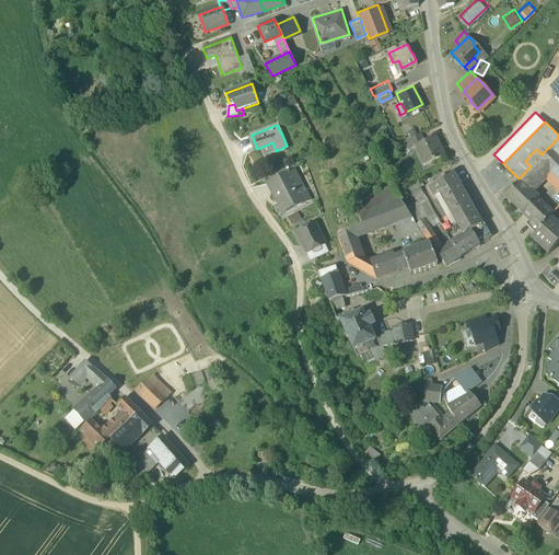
[(419,130),(406,136),(410,145),(414,142),(422,138),(419,130)]
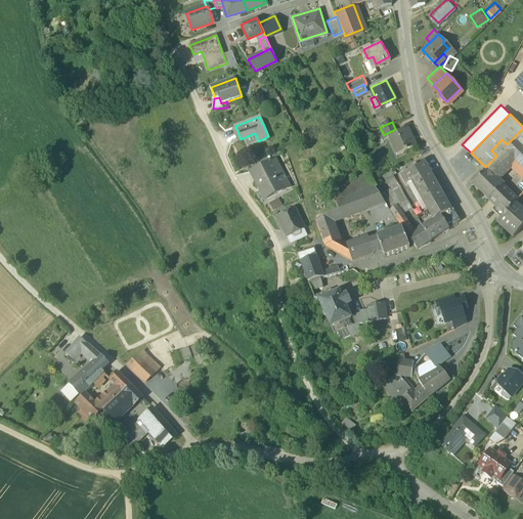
[(395,129),(387,133),(396,152),(413,142),(405,124),(395,129)]
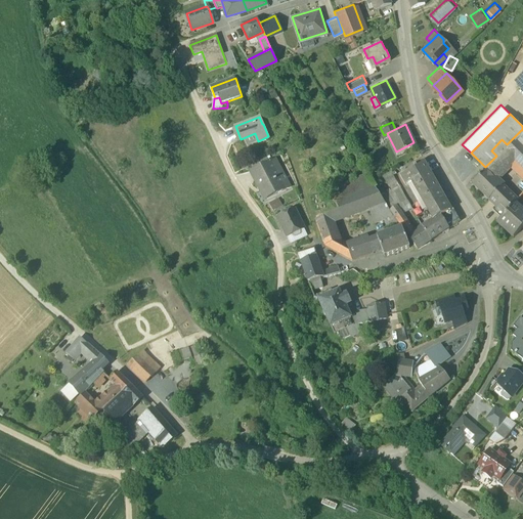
[(522,129),(522,130),(522,129),(507,144),(502,139),(491,150),(496,156),(485,167),(494,177),(513,158),(522,167),(522,129)]
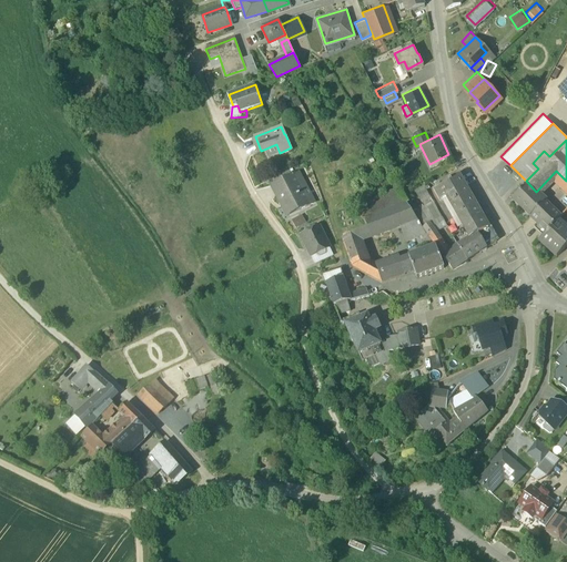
[(488,225),(478,207),(475,202),(469,192),(468,192),(466,186),(467,186),(458,171),(438,182),(437,182),(434,183),(434,184),(432,186),(438,197),(445,193),(468,235),(477,231),(488,225)]
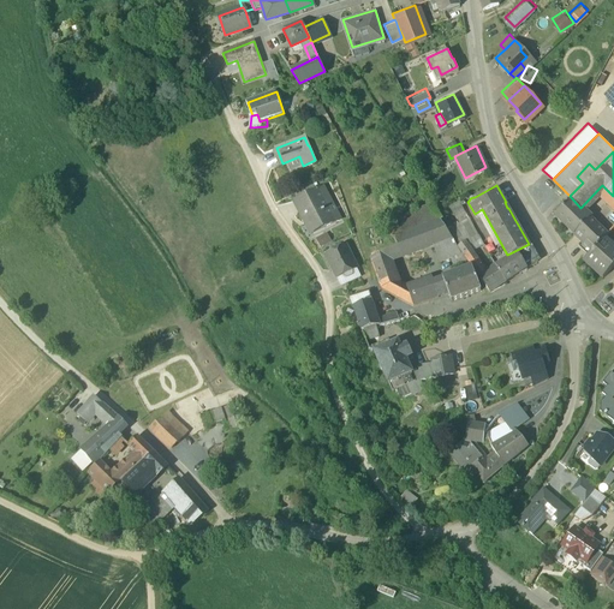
[(333,220),(317,189),(293,201),(299,210),(302,209),(313,231),(333,220)]
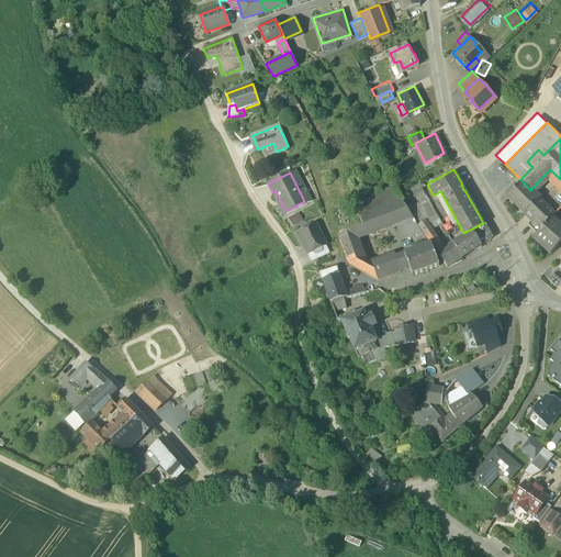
[(530,190),(520,179),(506,195),(529,216),(542,202),(530,190)]
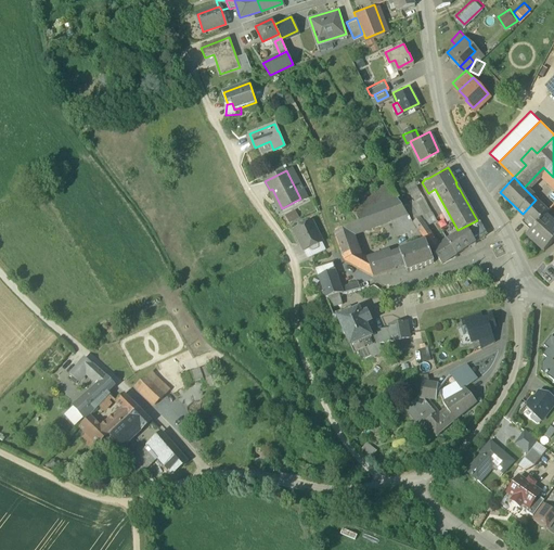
[(419,189),(413,179),(406,183),(411,193),(419,189)]
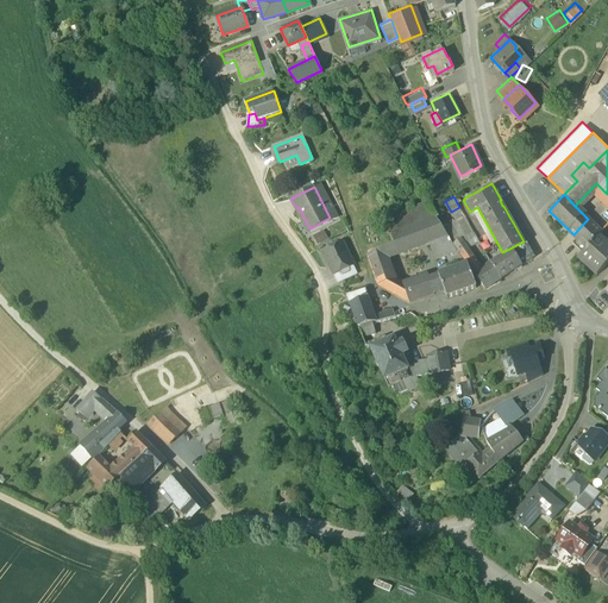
[(427,198),(420,200),(427,218),(434,215),(437,213),(431,205),(427,198)]
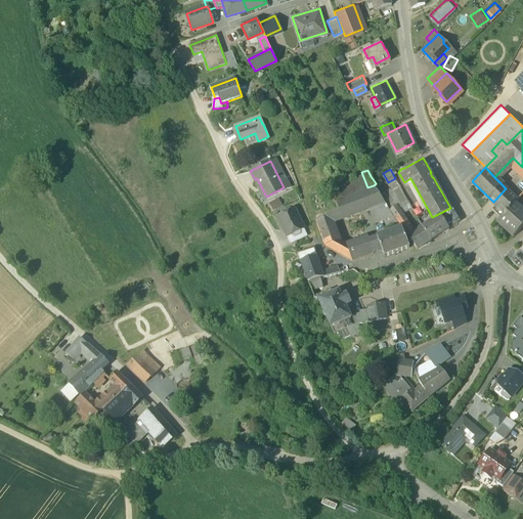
[(522,189),(522,170),(506,188),(493,202),(503,211),(513,201),(522,189)]
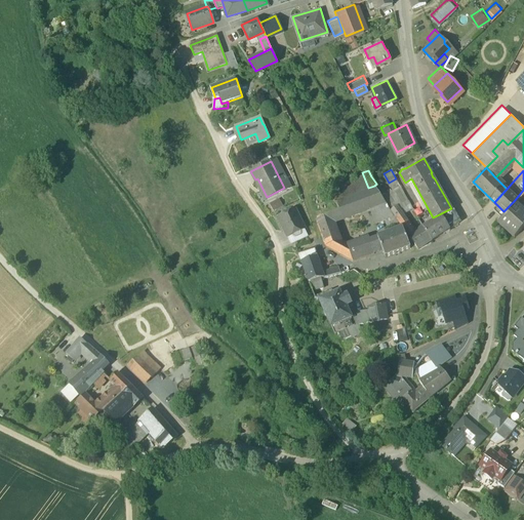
[(362,172),(327,187),(334,201),(335,200),(368,188),(362,172)]
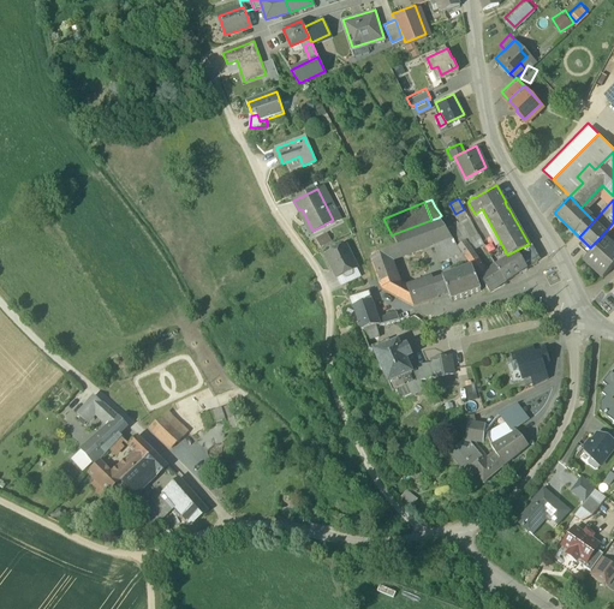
[(449,224),(443,214),(441,215),(439,218),(445,226),(449,224)]
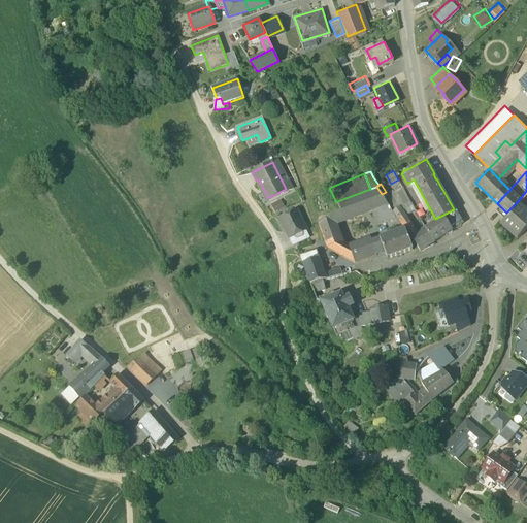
[(386,192),(382,194),(386,200),(391,208),(392,207),(398,204),(400,207),(403,211),(413,206),(400,184),(393,188),(386,192)]
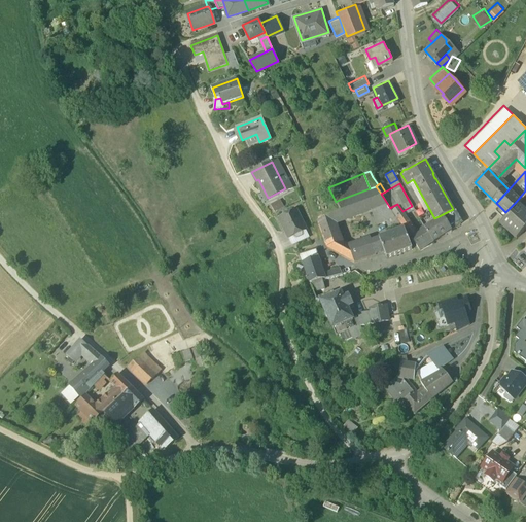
[(370,188),(337,201),(340,209),(343,216),(371,205),(385,200),(381,194),(376,186),(370,188)]
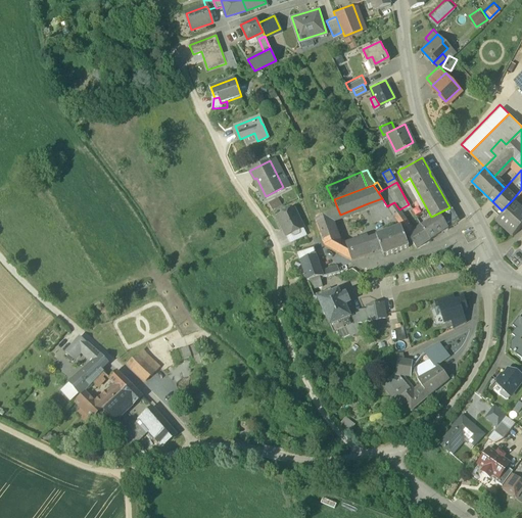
[(382,198),(368,203),(374,219),(391,212),(387,206),(382,198)]
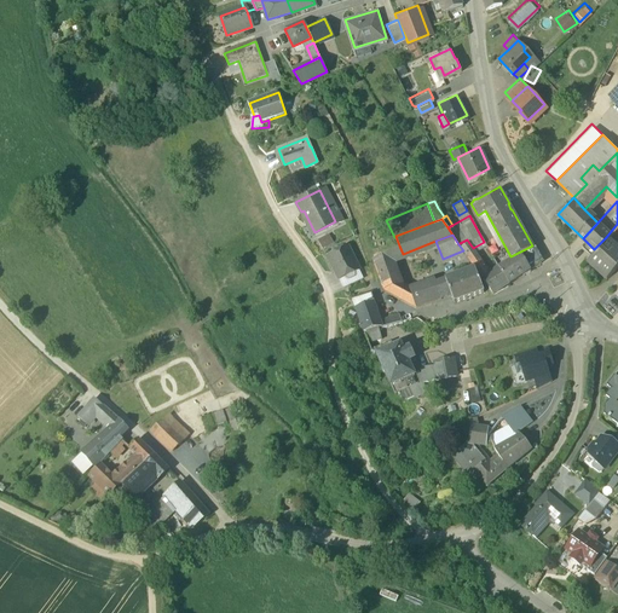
[(594,249),(589,256),(599,266),(596,269),(605,277),(617,264),(616,262),(617,260),(617,248),(617,247),(612,242),(606,237),(594,249)]
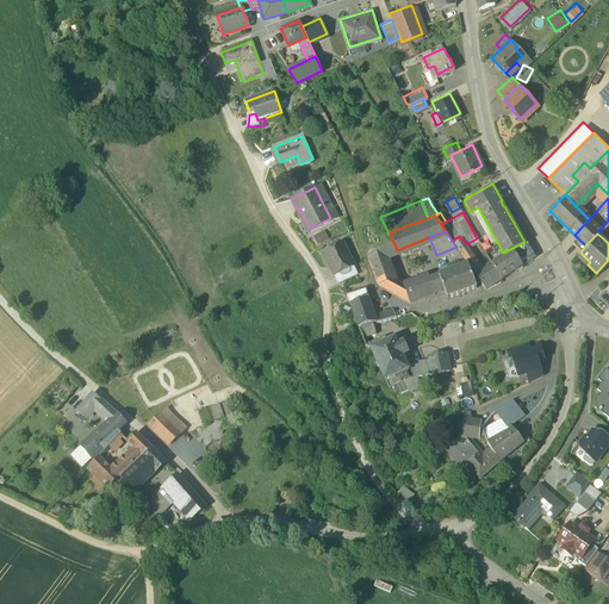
[(460,236),(453,240),(465,257),(472,253),(466,244),(463,240),(460,236)]
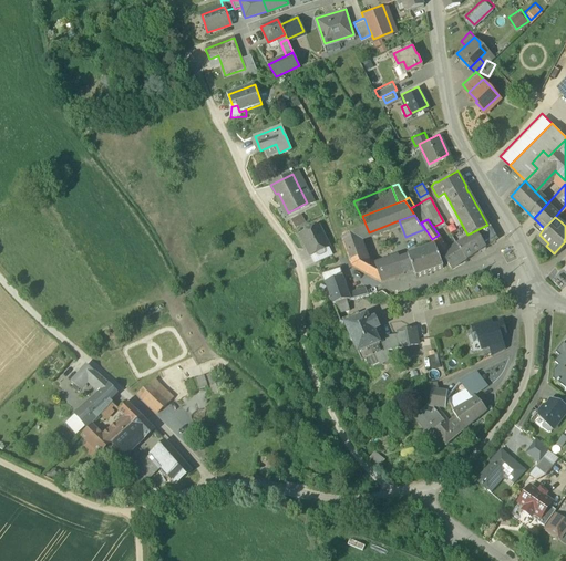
[(366,225),(356,228),(358,236),(369,232),(366,225)]
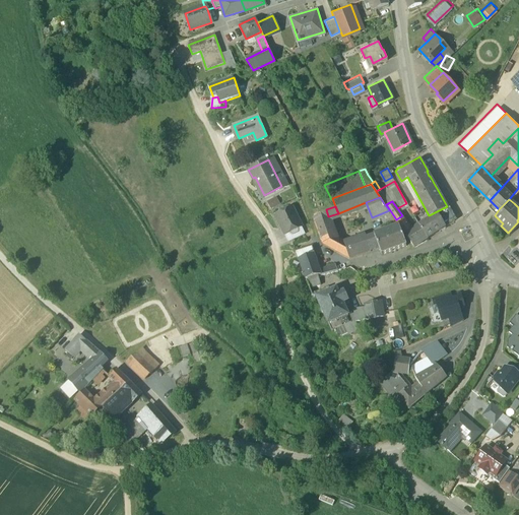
[(447,206),(437,211),(445,224),(454,218),(453,216),(451,214),(451,213),(447,206)]
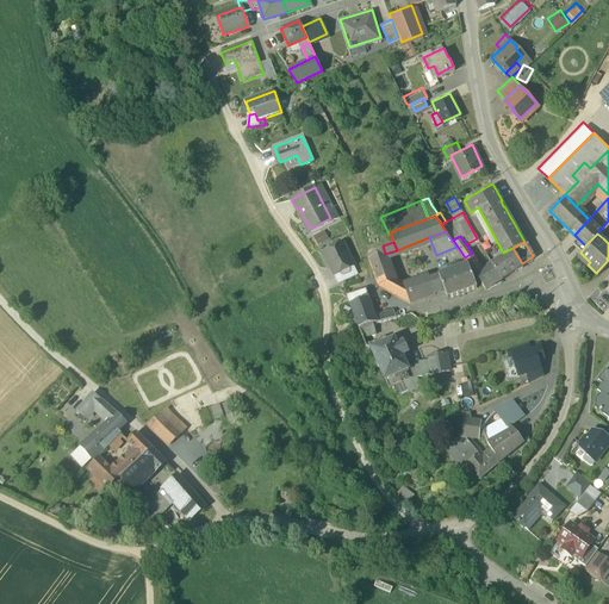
[(342,243),(323,253),(334,274),(339,272),(342,274),(348,271),(348,267),(353,265),(342,243)]
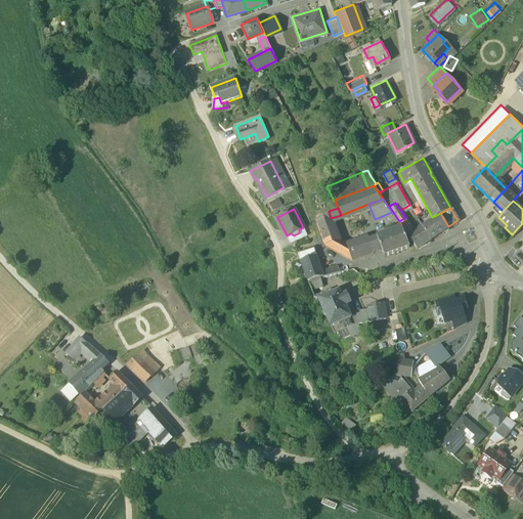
[(366,235),(346,243),(339,239),(331,218),(329,211),(315,218),(324,244),(351,258),(372,250),(367,238),(366,235)]
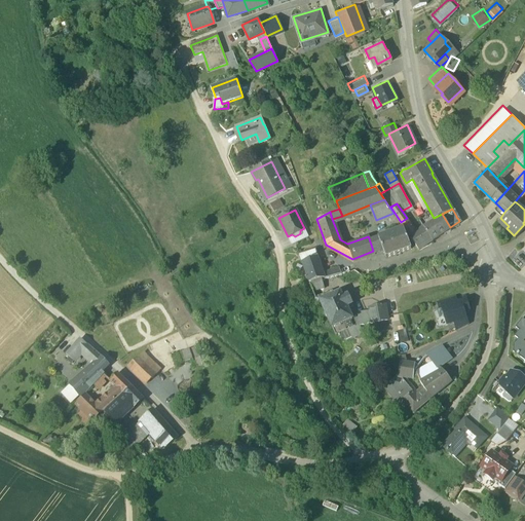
[(434,218),(422,225),(423,226),(432,238),(450,227),(442,214),(434,218)]
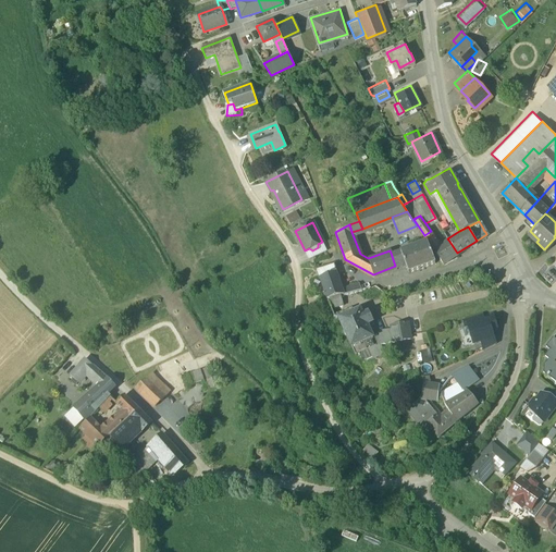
[(431,231),(424,235),(443,261),(457,253),(448,240),(441,244),(431,231)]
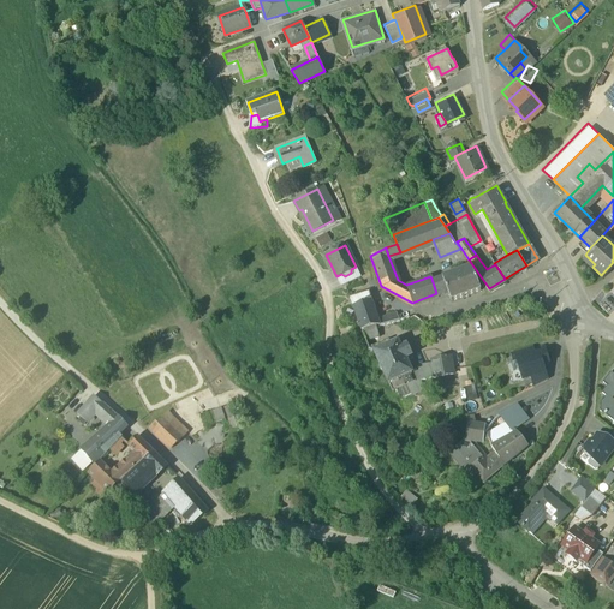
[(471,266),(431,279),(436,293),(447,290),(451,297),(480,286),(471,266)]
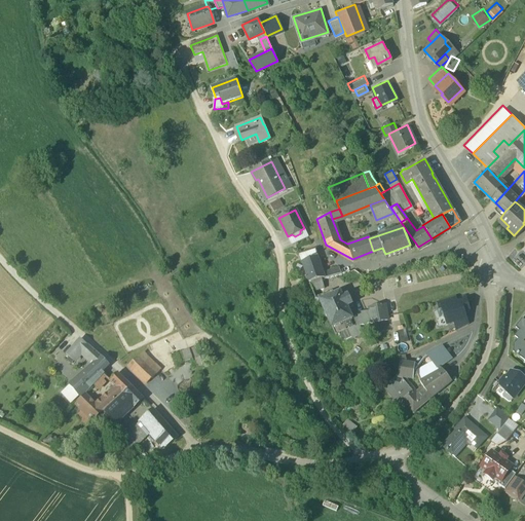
[(300,233),(295,236),(292,234),(288,236),(291,243),(307,234),(304,228),(300,230),(300,233)]
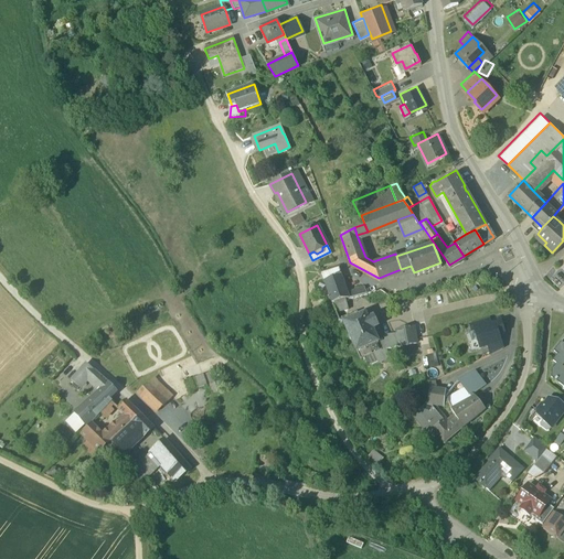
[(338,267),(321,272),(323,279),(340,272),(338,267)]
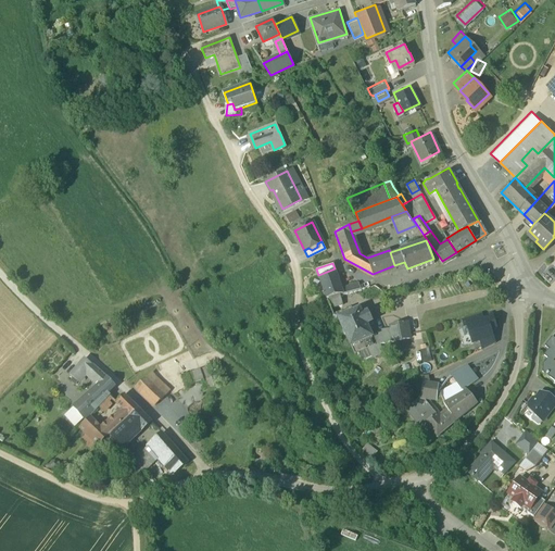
[(335,268),(318,275),(326,297),(339,292),(342,291),(340,286),(335,268)]
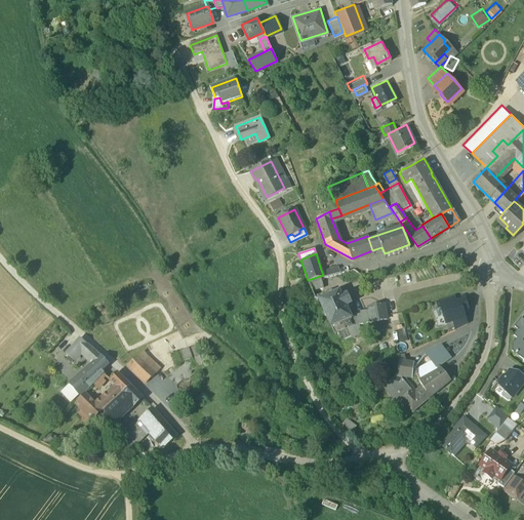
[(337,265),(321,270),(323,275),(339,270),(337,265)]
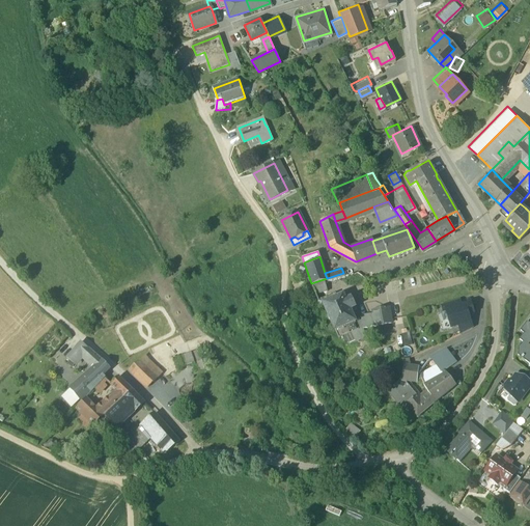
[(327,289),(324,279),(311,283),(314,291),(327,289)]
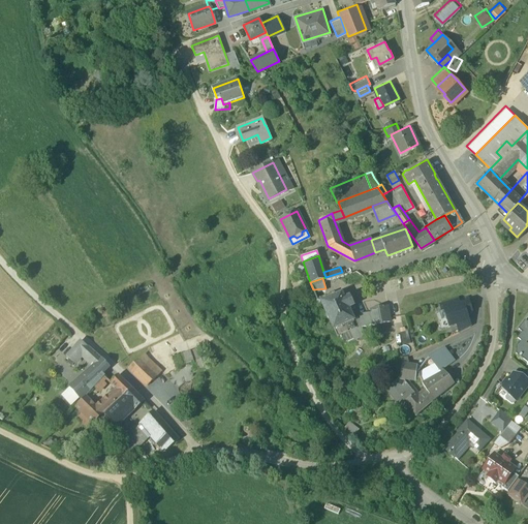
[(334,290),(317,299),(318,304),(321,302),(336,295),(334,290)]
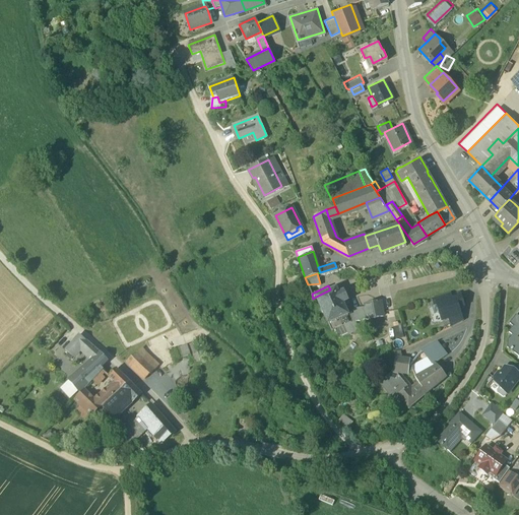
[(343,291),(338,293),(335,287),(330,290),(316,297),(320,307),(320,309),(321,312),(323,313),(327,322),(347,314),(347,313),(341,302),(347,299),(343,291)]
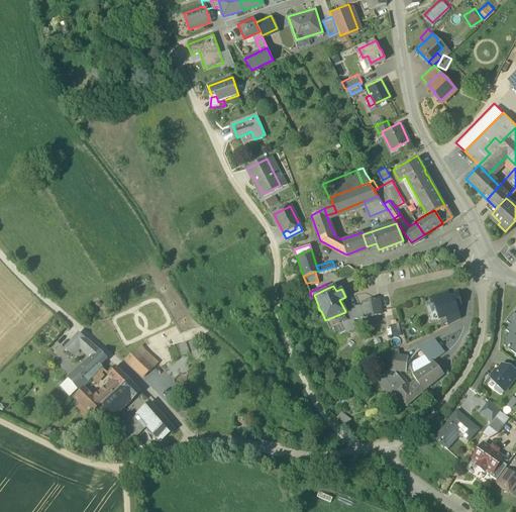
[(446,289),(429,295),(431,302),(433,301),(433,300),(448,296),(446,289)]
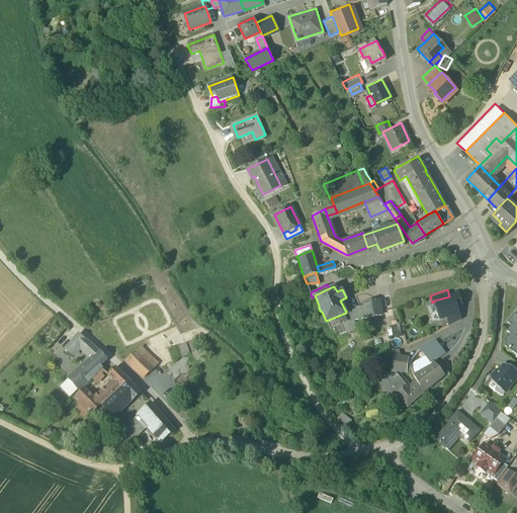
[(449,296),(434,301),(434,302),(439,318),(446,316),(457,312),(455,305),(460,303),(458,293),(449,296)]
